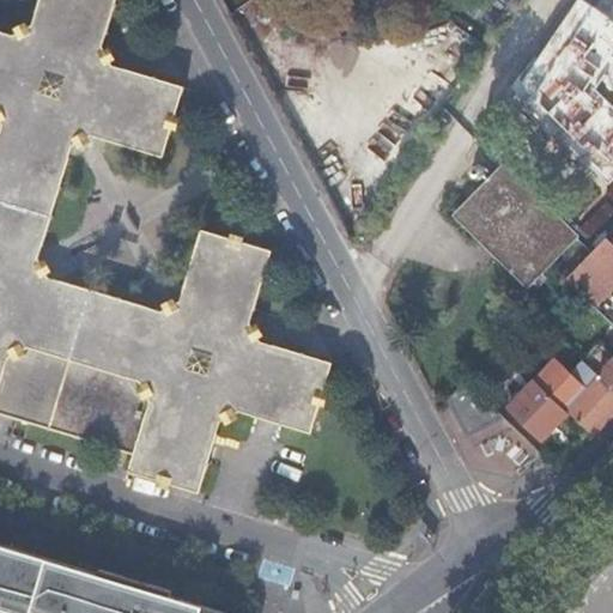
[(171,486),(200,495),(222,423),(225,420),(228,425),(240,419),(237,414),(241,412),(313,434),(321,406),(326,407),(331,394),(325,393),(334,363),(262,341),(259,337),(265,334),(259,323),(254,326),(252,322),(273,250),(246,242),(247,237),(234,234),(232,238),(204,230),(182,302),(178,303),(176,298),(164,305),(167,310),(163,311),(52,278),(49,274),(54,272),(50,266),(48,259),(42,262),(41,259),(74,146),(78,144),(82,150),(93,143),(91,138),(95,135),(165,157),(174,128),(178,131),(183,117),(178,115),(187,86),(115,65),(113,61),(117,59),(111,48),(107,50),(105,47),(119,0),(42,0),(35,25),(31,28),(30,23),(17,30),(19,34),(16,36),(0,30),(0,414),(135,455),(129,473),(158,483),(171,486)]
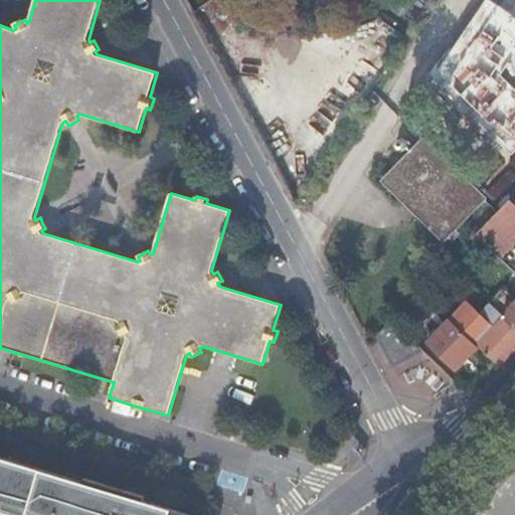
[(451,241),(459,233),(453,227),(483,197),(423,141),(416,148),(412,143),(415,139),(405,130),(390,144),(401,154),(404,151),(409,156),(385,180),(443,237),(445,235),(451,241)]
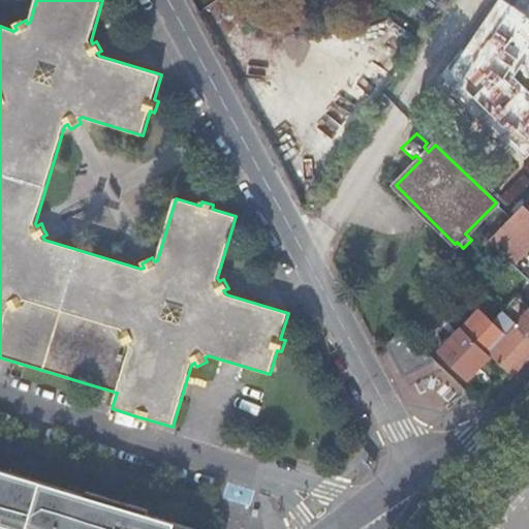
[(510,218),(488,241),(511,263),(528,246),(528,208),(524,204),(510,218)]
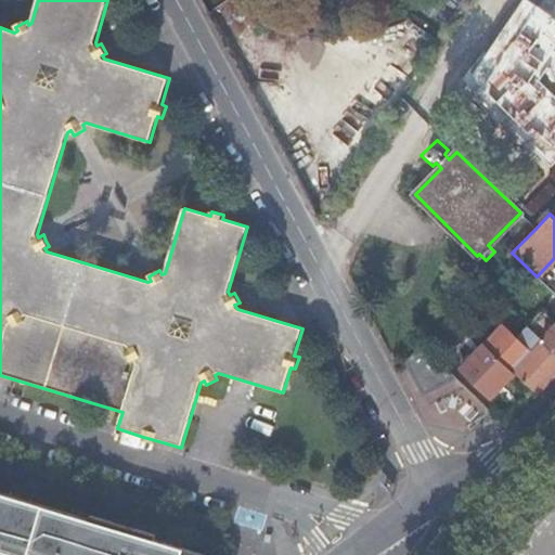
[(554,326),(542,340),(554,352),(554,326)]
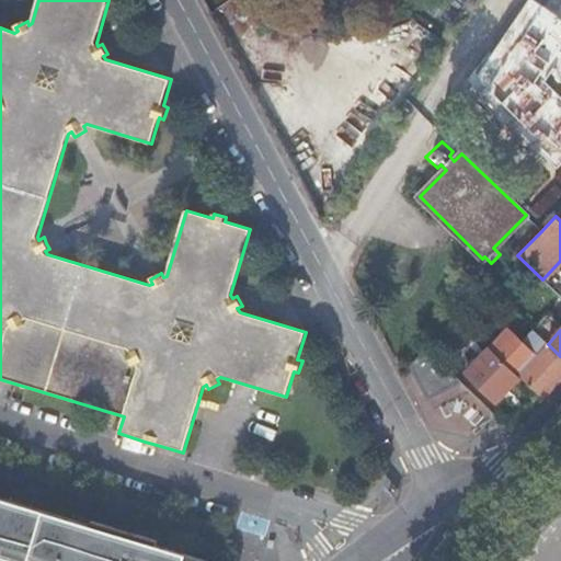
[(521,378),(542,399),(560,378),(560,356),(548,344),(546,343),(539,336),(527,348),(507,331),(490,348),(494,353),(521,378)]
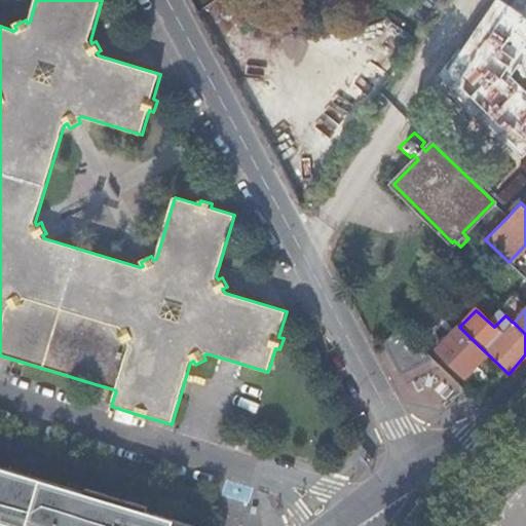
[(399,327),(384,341),(403,375),(431,357),(399,327)]
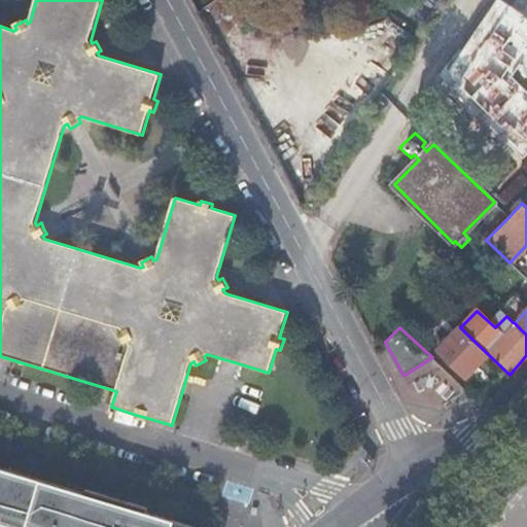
[(465,380),(489,355),(464,331),(460,327),(437,353),(465,380)]
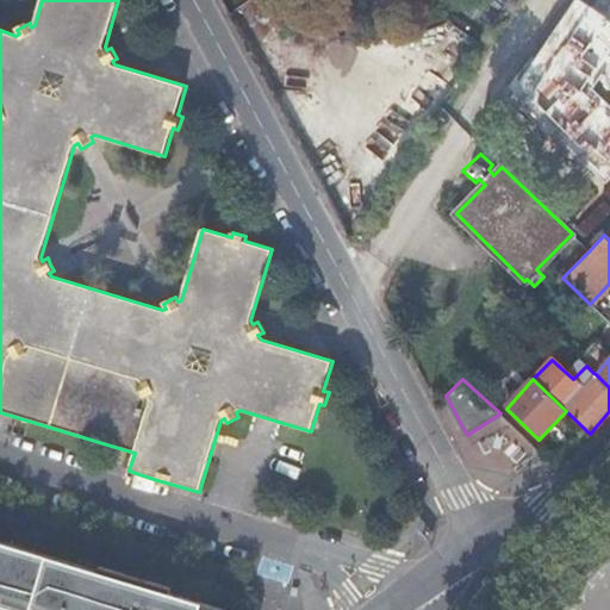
[(217,609),(170,596),(172,590),(100,568),(99,573),(0,542),(0,609),(217,609)]
